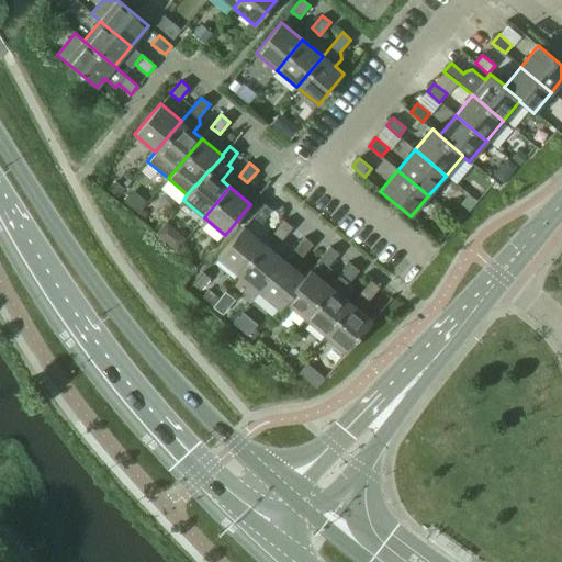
[(254,216),(261,223),(272,211),(263,203),(254,216)]
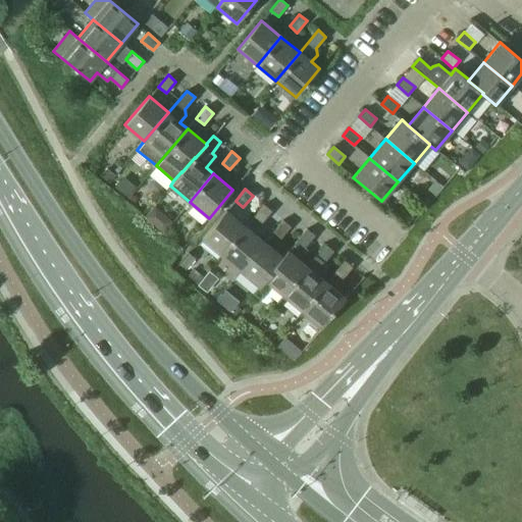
[(254,216),(262,222),(271,211),(264,205),(254,216)]
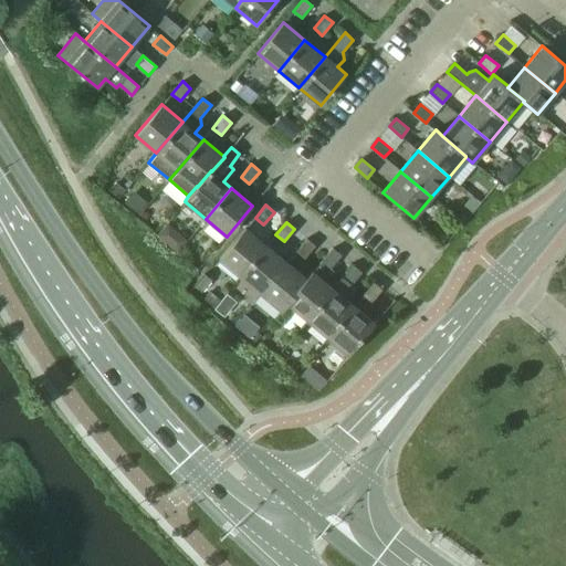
[(219,259),(240,276),(266,245),(244,228),(219,259)]
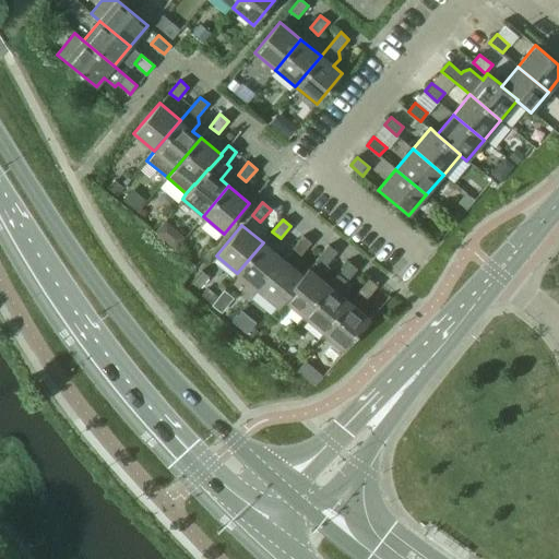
[(292,248),(300,256),(311,242),(302,236),(292,248)]
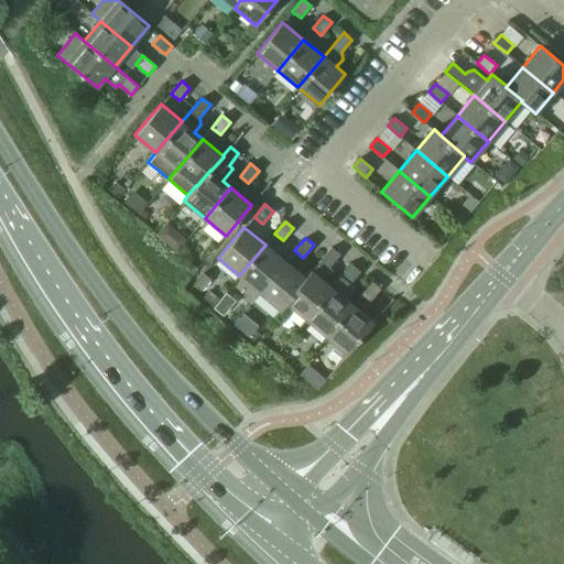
[(239,275),(260,292),(285,261),(266,245),(239,275)]
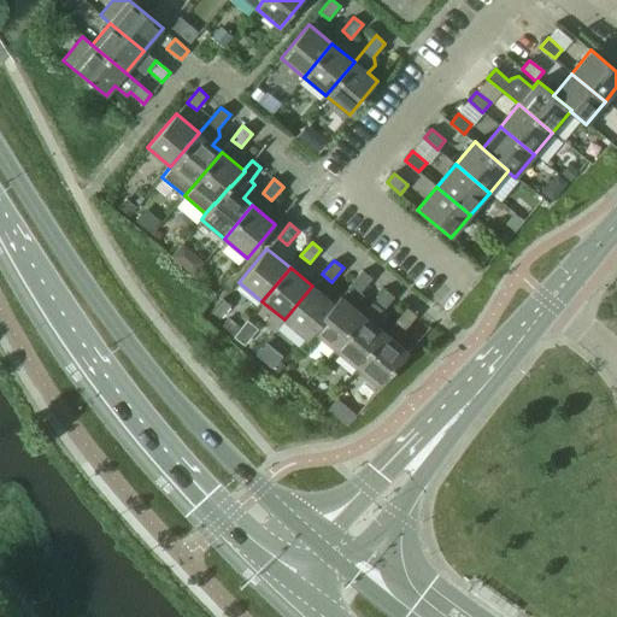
[(313,331),(335,350),(363,316),(353,307),(364,295),(360,293),(372,278),(363,271),(341,297),(340,297),(334,304),(334,305),(312,330),(313,331)]
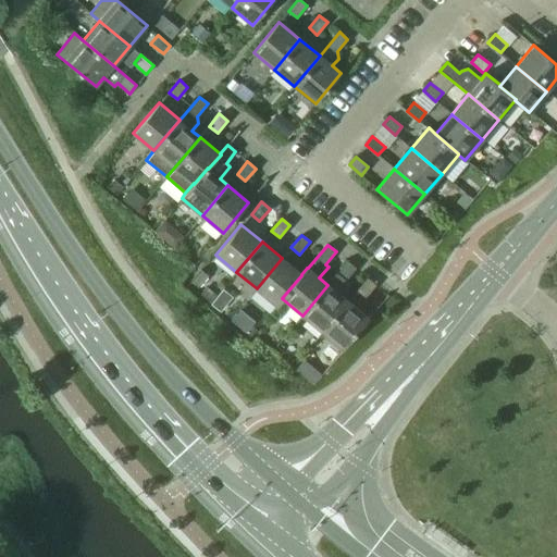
[(277,306),(283,299),(282,298),(301,275),(301,274),(282,258),(257,288),(277,306)]
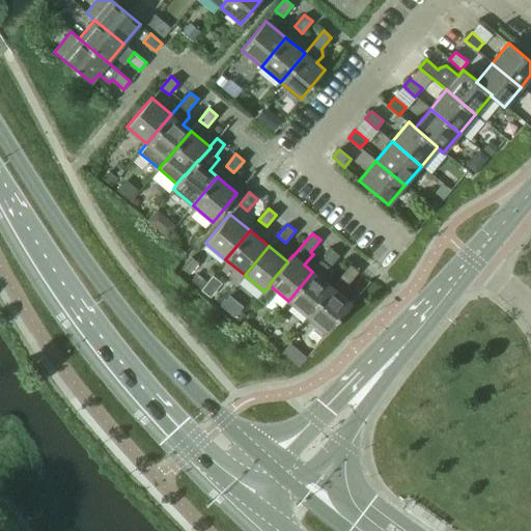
[(322,261),(329,268),(339,256),(331,249),(322,261)]
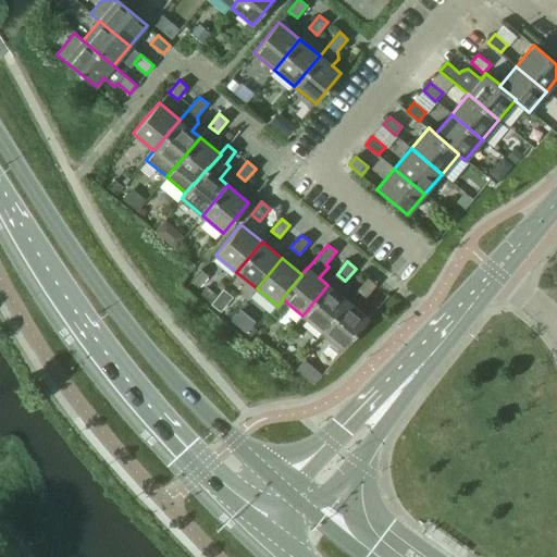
[(302,316),(322,332),(348,301),(339,294),(348,283),(345,281),(337,274),(327,285),(302,316)]
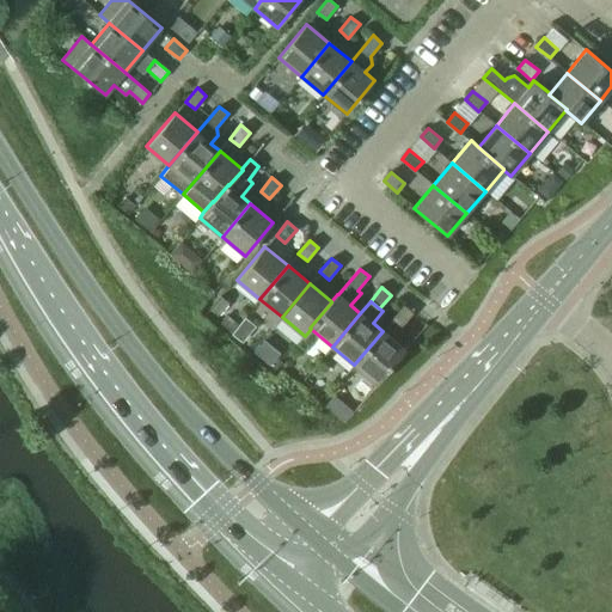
[(392,319),(402,326),(412,313),(404,306),(392,319)]
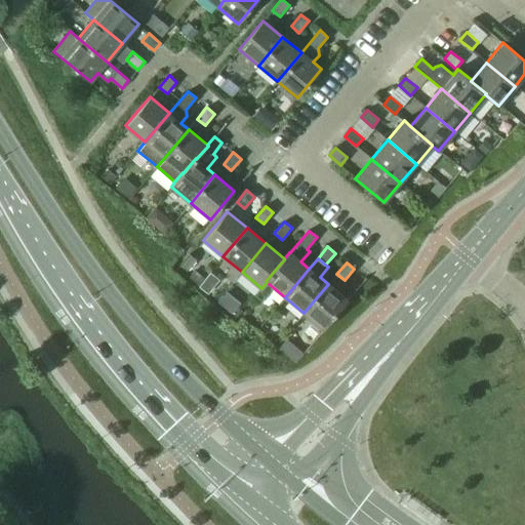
[(304,313),(323,329),(348,300),(328,284),(304,313)]
